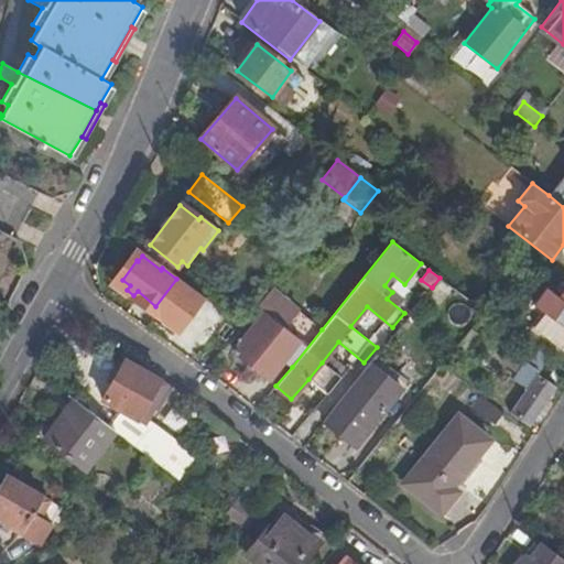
[(561,349),(563,343),(563,289),(556,299),(545,290),(532,306),(544,315),(534,329),(561,349)]
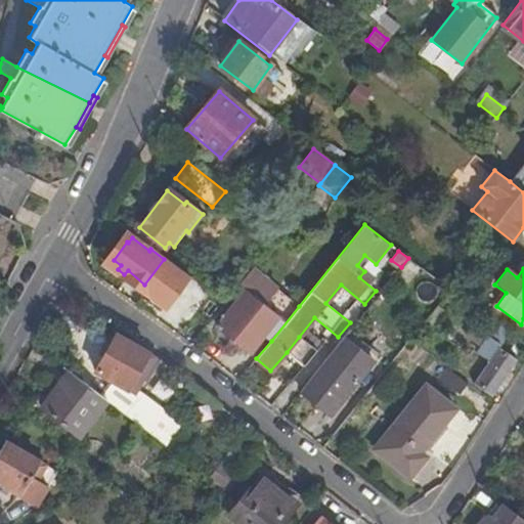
[(237,288),(242,291),(255,272),(252,269),(237,288)]
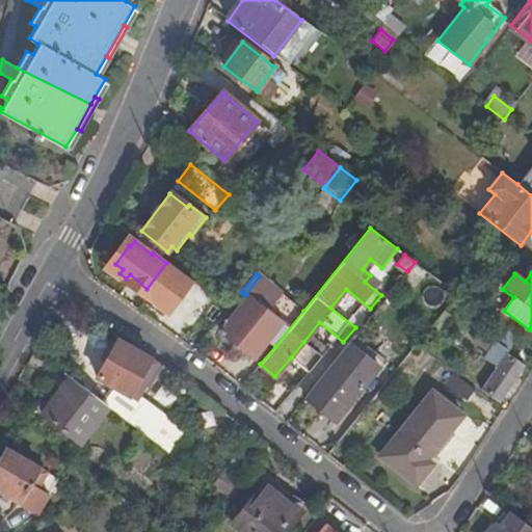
[(387,289),(370,275),(365,282),(381,295),(387,289)]
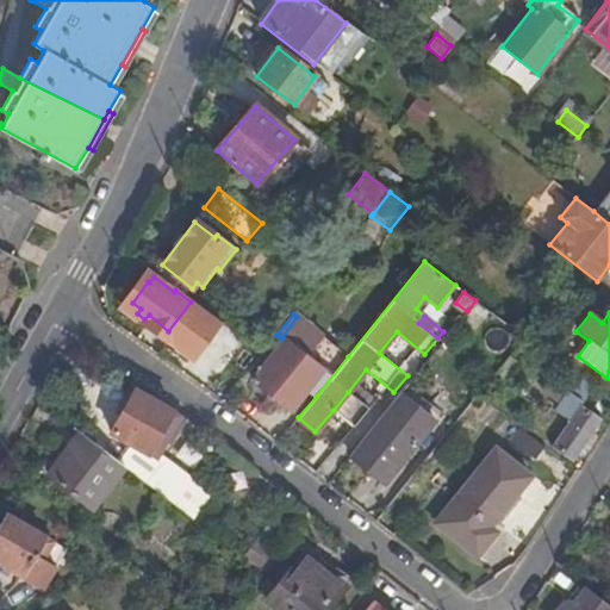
[(307,391),(316,397),(348,356),(297,317),(281,338),(250,379),(292,411),(307,391)]
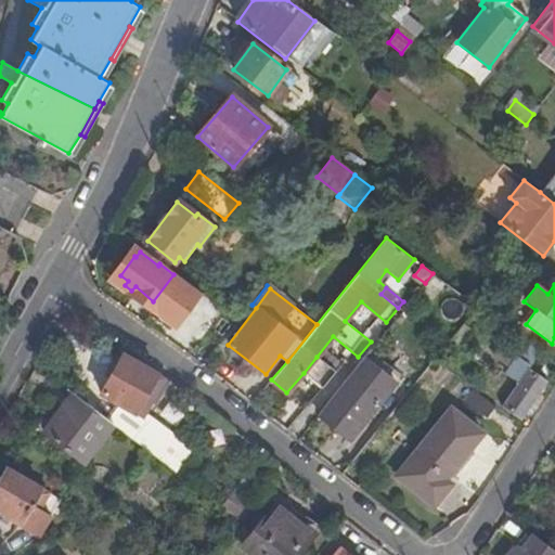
[(369,351),(319,415),(349,440),(400,376),(369,351)]
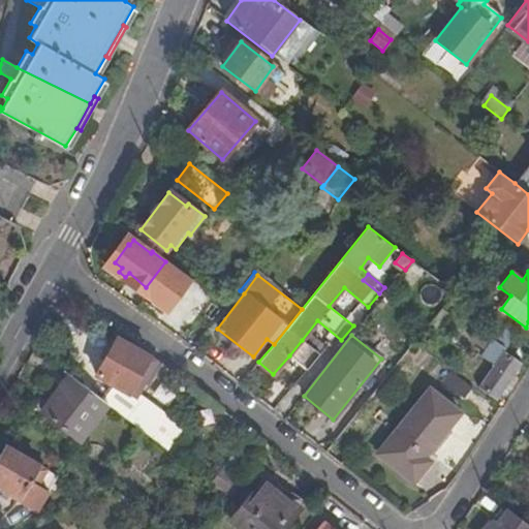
[(160,363),(115,337),(94,375),(139,400),(160,363)]
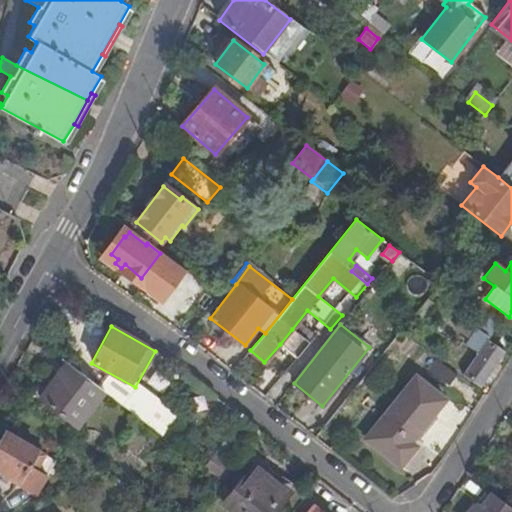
[(292,329),(280,344),(303,363),(316,347),(292,329)]
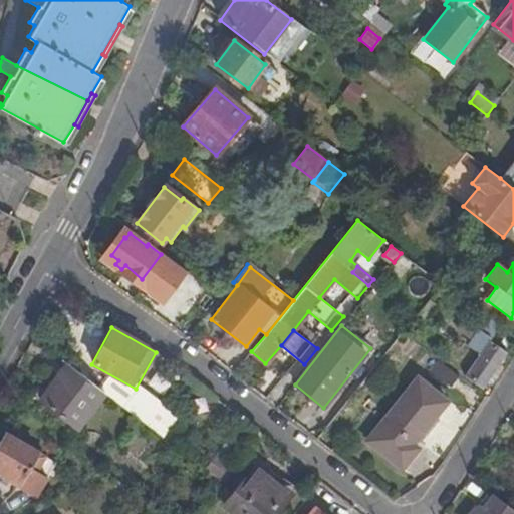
[(496,331),(489,341),(501,350),(508,340),(496,331)]
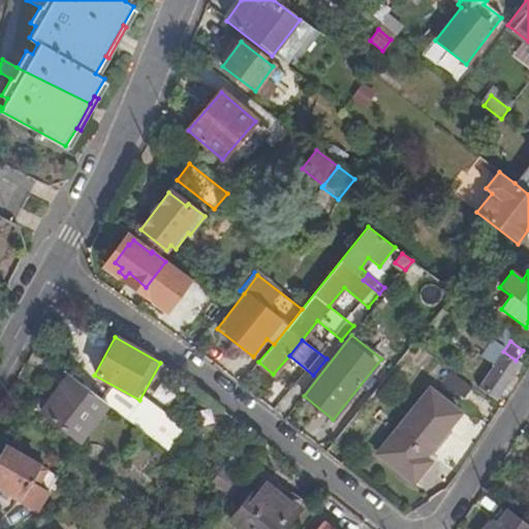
[(516,361),(503,351),(478,387),(496,399),(521,364),(516,361)]
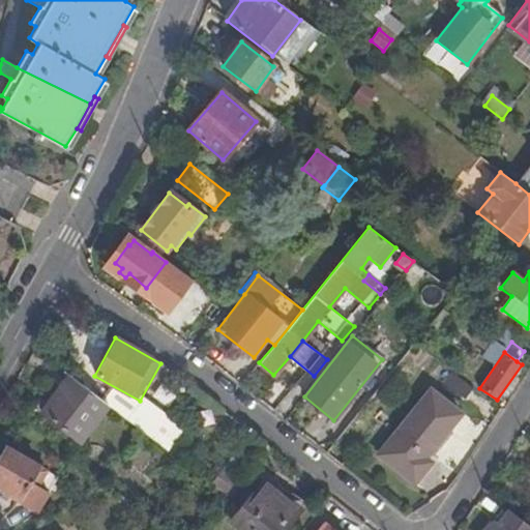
[(450,372),(442,382),(466,399),(473,388),(450,372)]
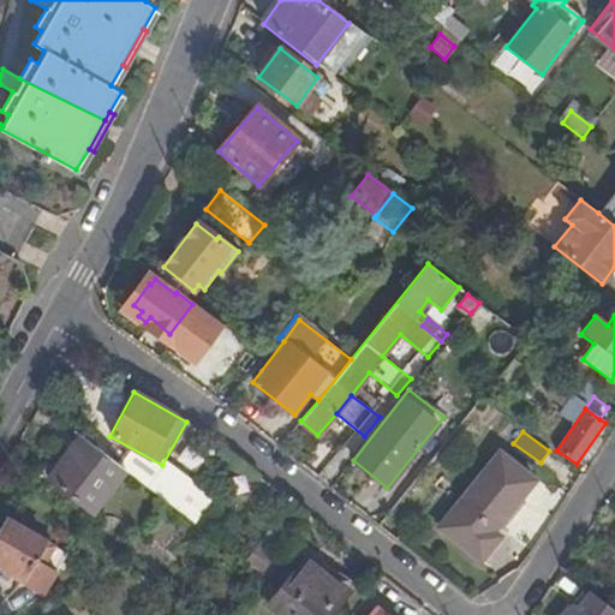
[(125,470),(82,437),(49,479),(93,513),(125,470)]
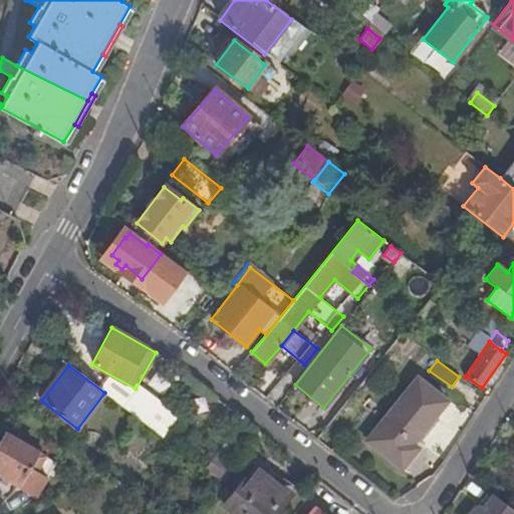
[(411,444),(445,401),(416,378),(366,441),(401,468),(416,448),(411,444)]
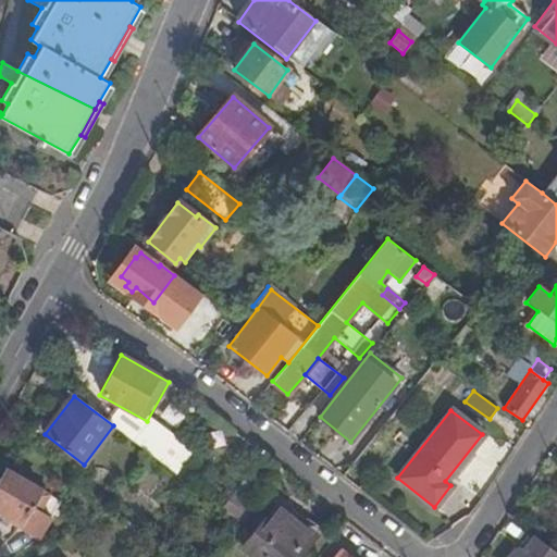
[(135,443),(158,460),(176,438),(153,420),(135,443)]
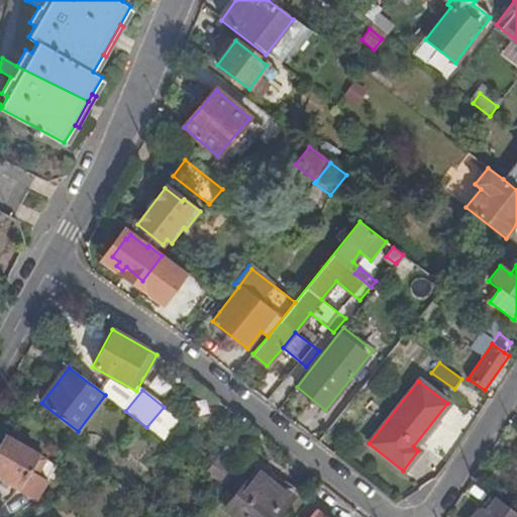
[(162,438),(178,418),(164,407),(146,427),(162,438)]
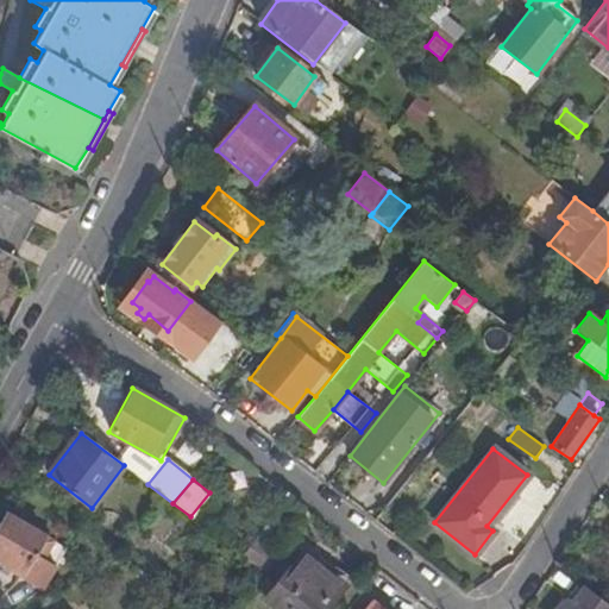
[(0,526),(0,557),(24,572),(45,584),(66,548),(6,515),(0,526)]
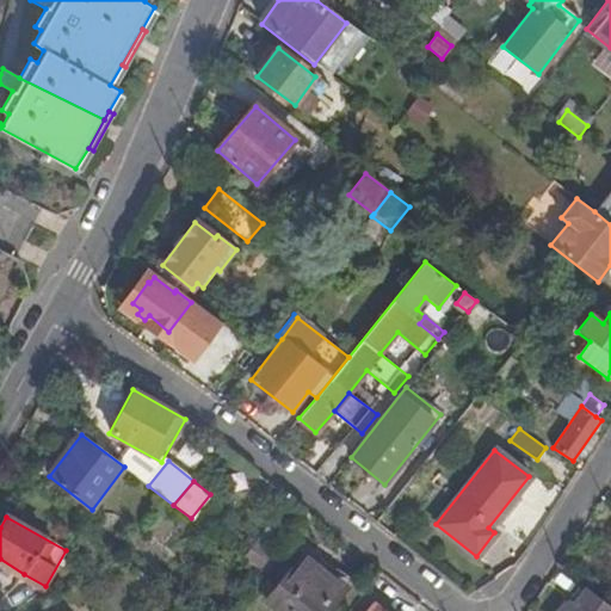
[(278,610),(325,610),(339,593),(319,578),(325,571),(304,554),(266,602),(278,610)]
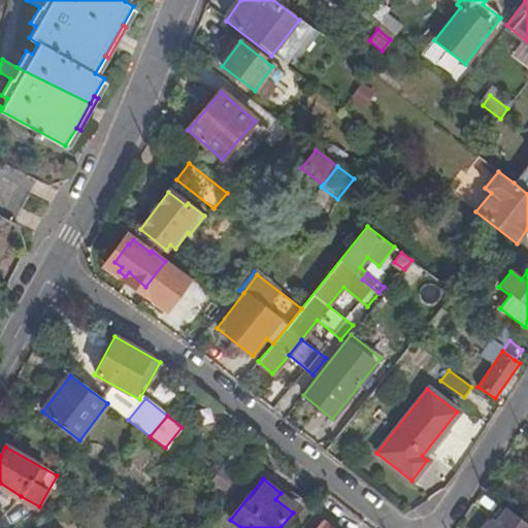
[(298,507),(309,493),(292,479),(281,493),(298,507)]
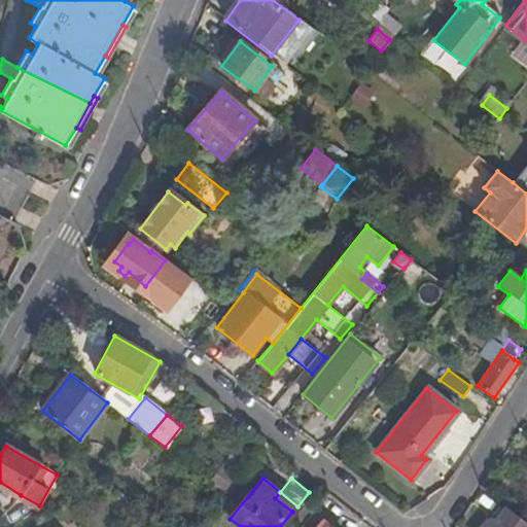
[(39,505),(21,495),(19,498),(37,510),(39,505)]
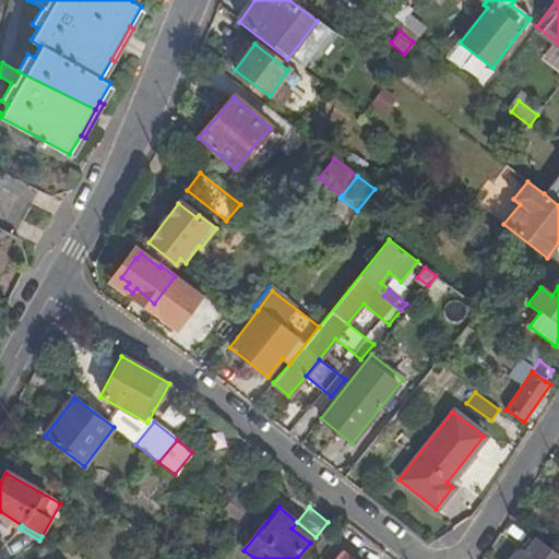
[(531,558),(558,558),(558,555),(535,537),(523,552),(531,558)]
